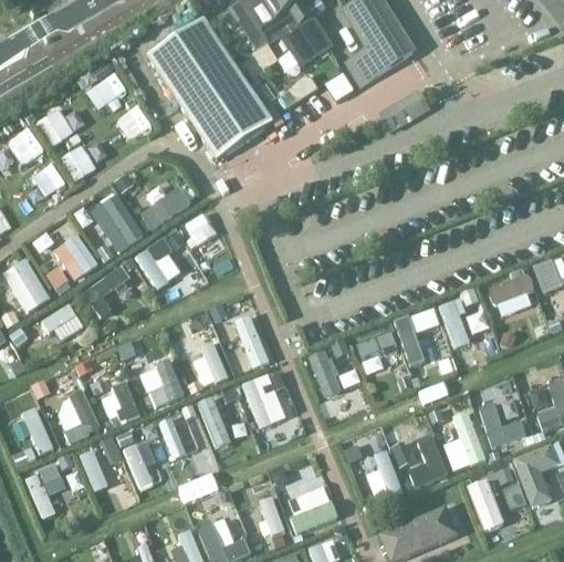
[(240,0),(222,12),(232,28),(241,22),(259,50),(270,42),(271,44),(282,37),(302,68),(334,45),(313,16),(303,0),(240,0)]
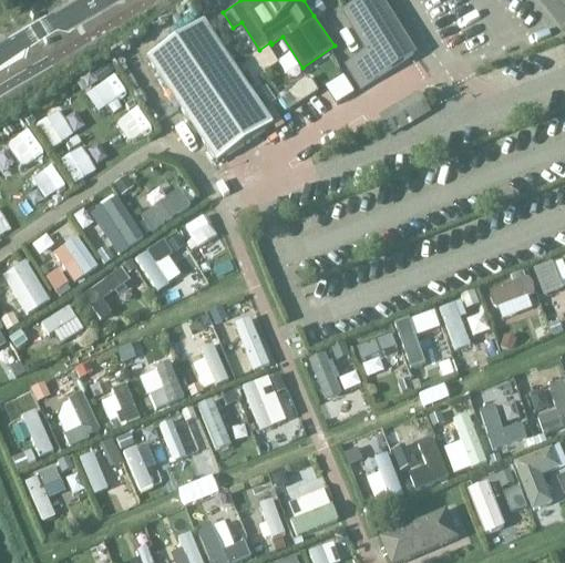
[(318,0),(309,6),(316,14),(327,7),(322,0),(318,0)]
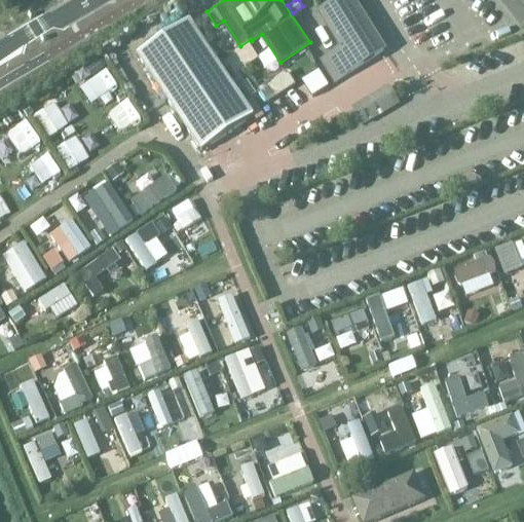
[(337,80),(386,49),(359,6),(354,8),(349,0),(337,0),(322,10),(344,45),(323,59),(337,80)]
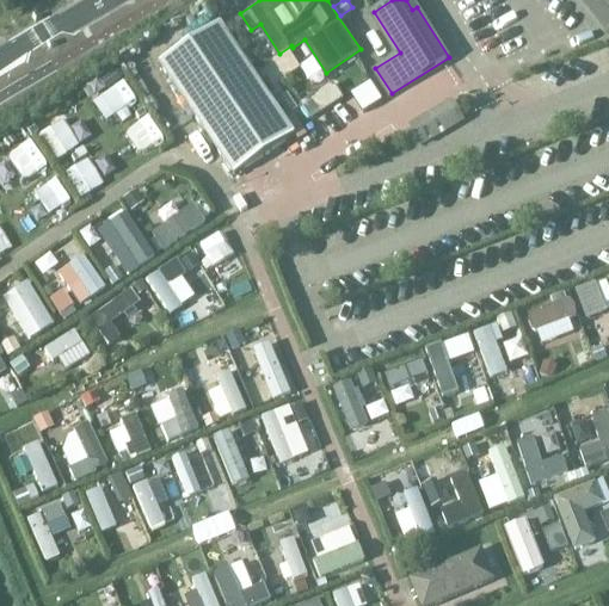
[(160,61),(235,172),(297,130),(222,19),(160,61)]
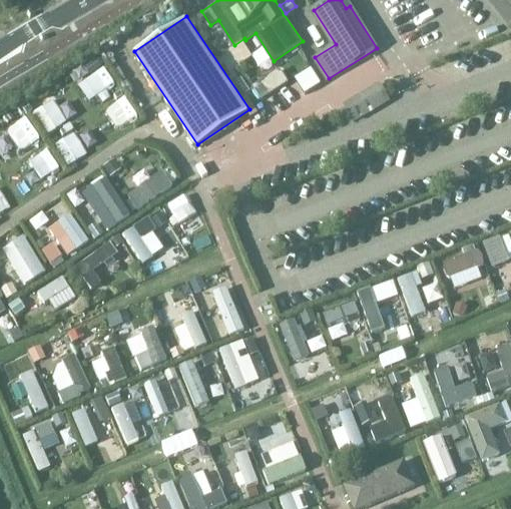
[(287,69),(306,58),(301,50),(282,61),(287,69)]
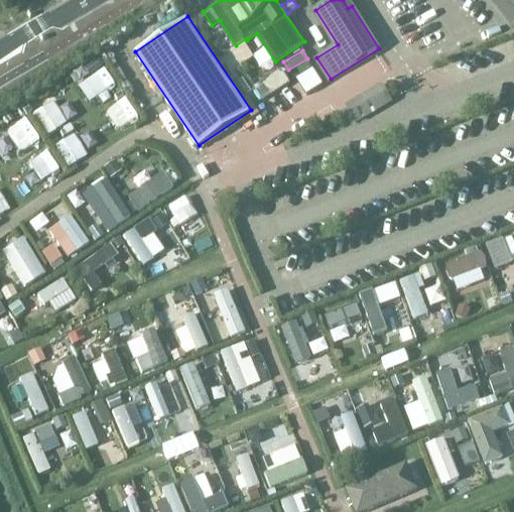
[(89,83),(96,97),(114,89),(108,75),(89,83)]
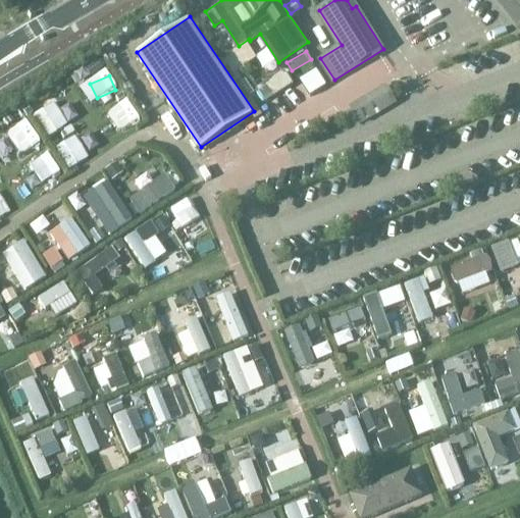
[(271,78),(258,87),(266,100),(280,91),(271,78)]
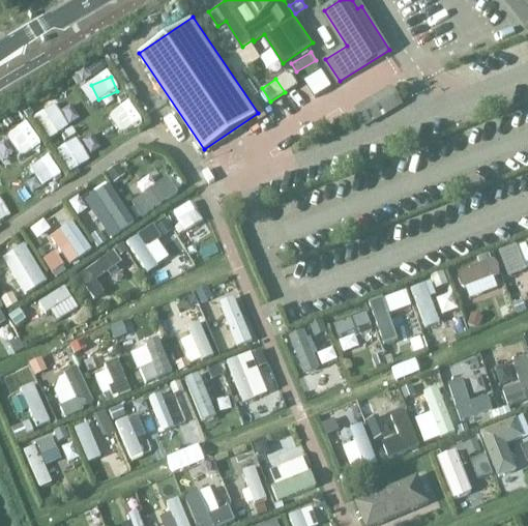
[(363,116),(365,120),(401,99),(392,85),(357,106),(363,116)]
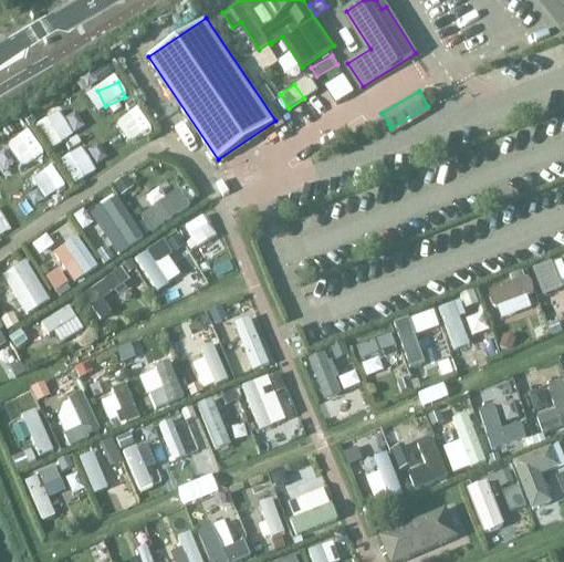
[(69,93),(59,99),(63,106),(73,101),(69,93)]
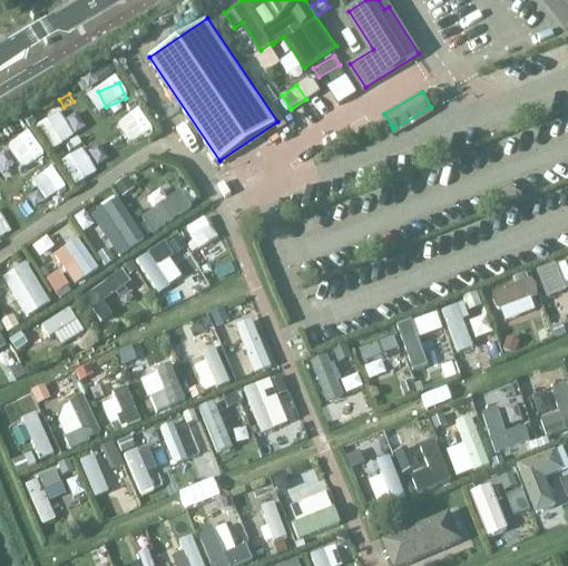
[(127,139),(142,129),(128,110),(114,120),(127,139)]
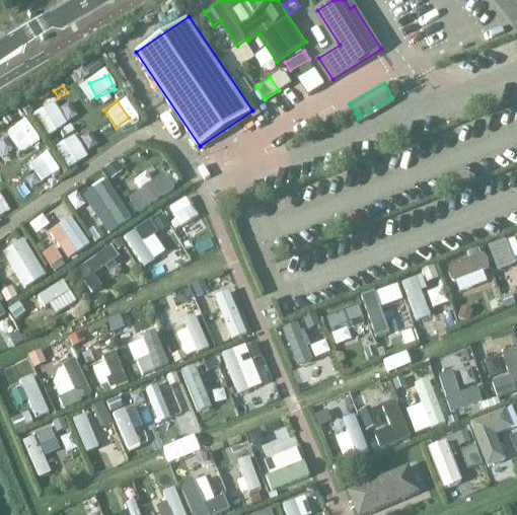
[(55,108),(35,121),(45,135),(64,122),(55,108)]
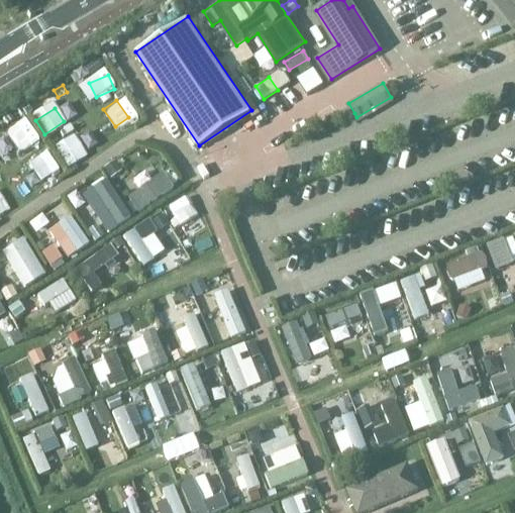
[(24,109),(17,113),(20,117),(27,113),(24,109)]
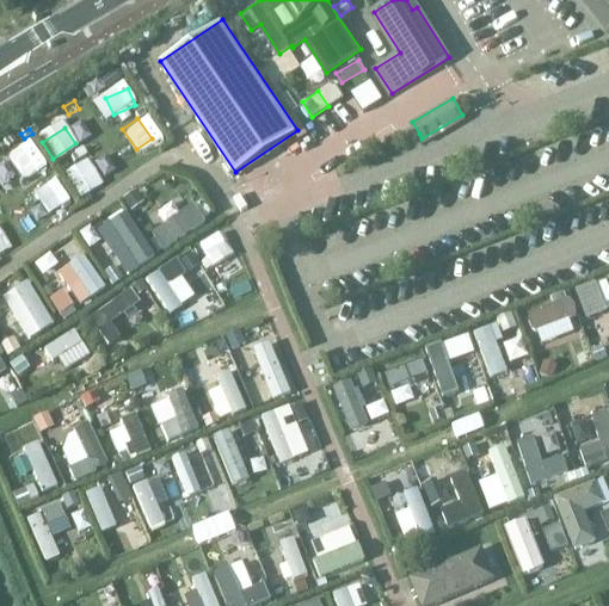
[(11,131),(4,136),(10,143),(16,138),(11,131)]
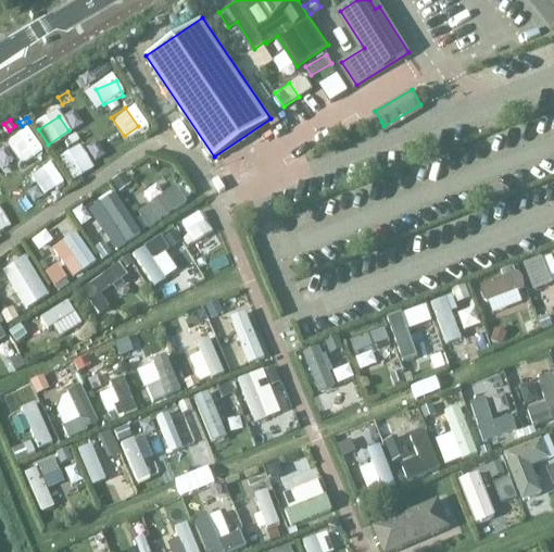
[(75,141),(54,155),(70,178),(90,164),(75,141)]
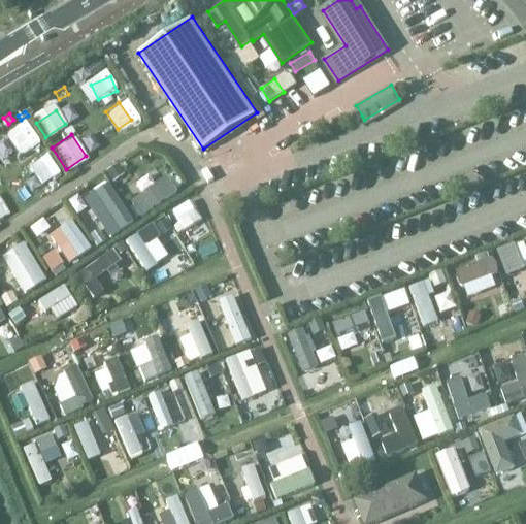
[(113,179),(124,173),(118,163),(107,169),(113,179)]
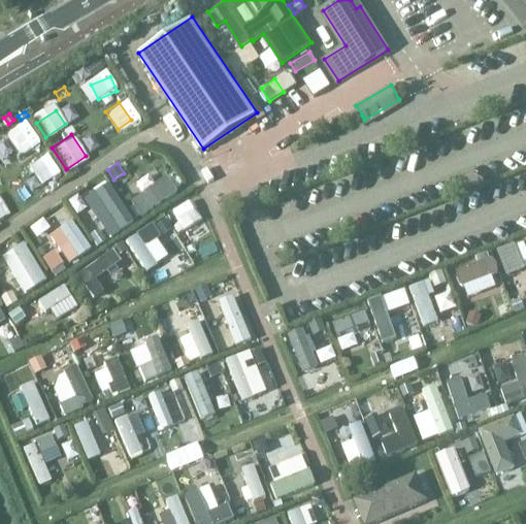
[(136,220),(175,191),(164,175),(125,204),(136,220)]
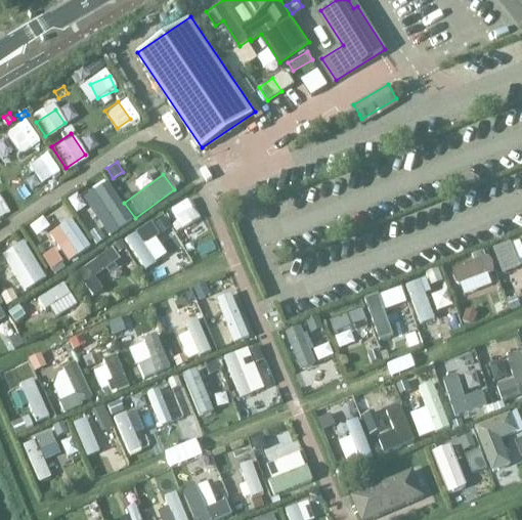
[(102,203),(90,212),(107,234),(130,217),(102,181),(91,189),(102,203)]
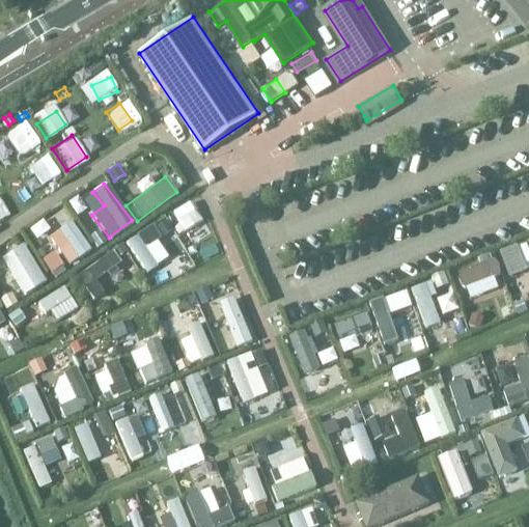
[(166,207),(175,226),(201,213),(192,194),(166,207)]
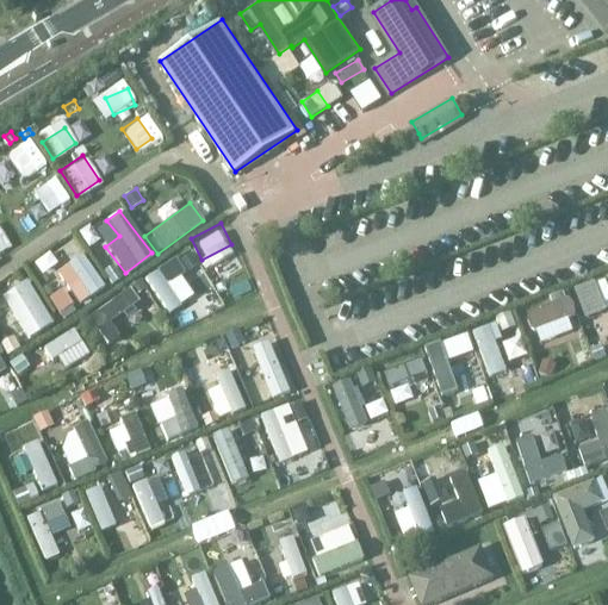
[(199,262),(192,250),(178,259),(185,270),(199,262)]
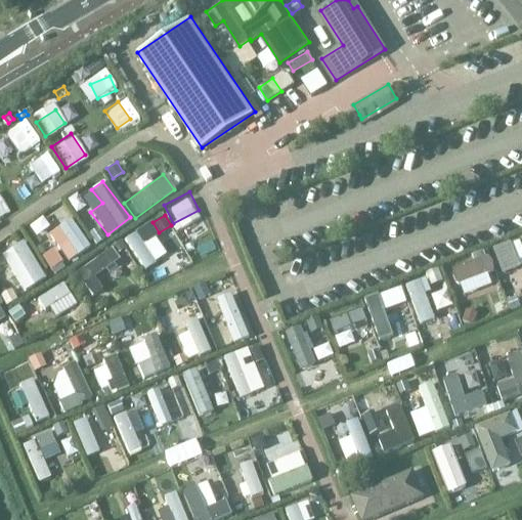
[(74,254),(87,246),(67,216),(54,225),(74,254)]
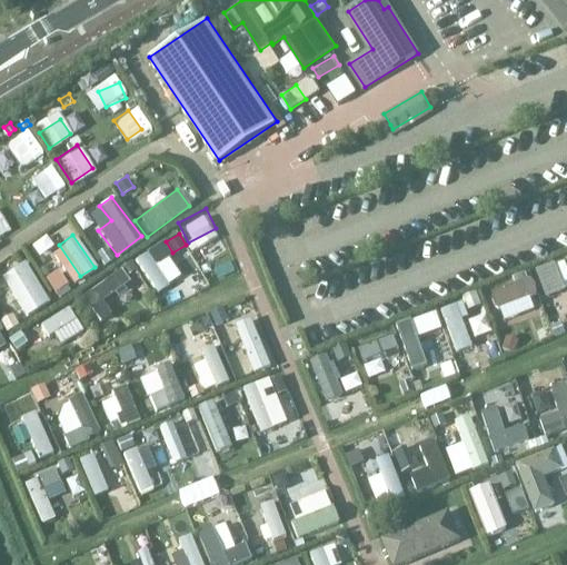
[(98,253),(106,264),(113,258),(106,247),(98,253)]
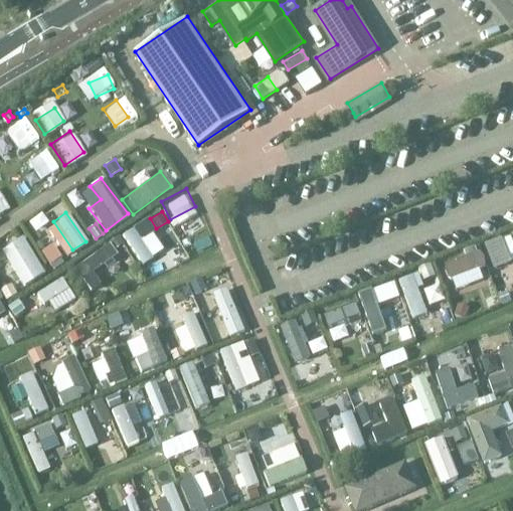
[(19,235),(0,246),(0,252),(20,287),(42,273),(19,235)]
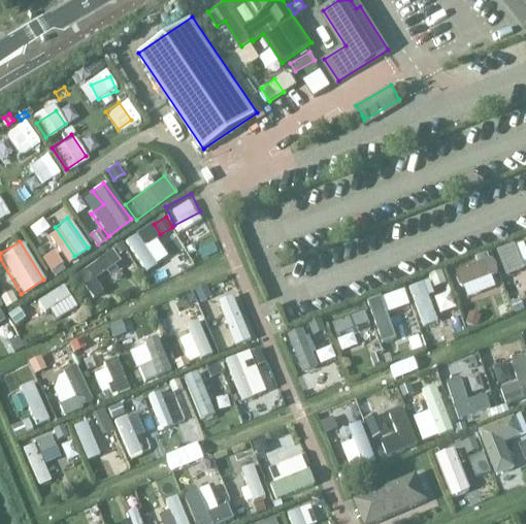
[(125,249),(120,241),(112,246),(118,254),(125,249)]
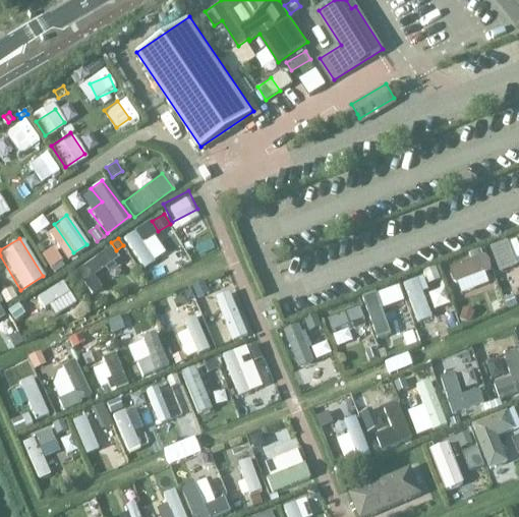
[(52,266),(63,259),(55,246),(44,254),(52,266)]
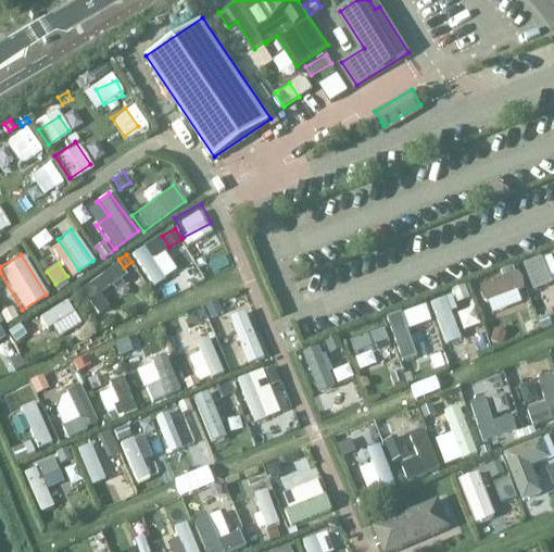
[(82,281),(88,298),(125,281),(117,265),(82,281)]
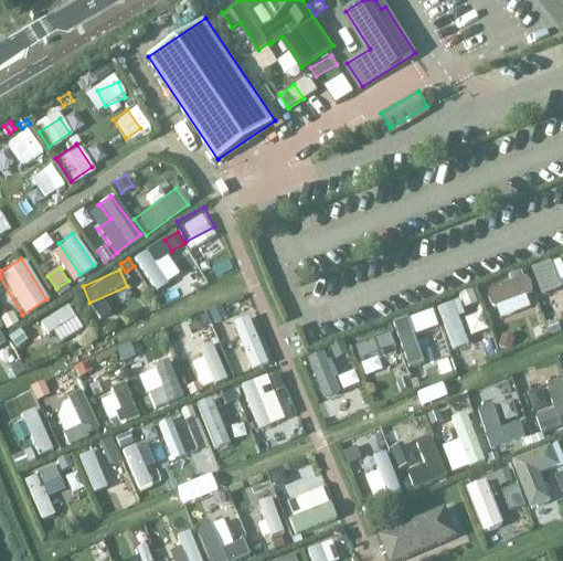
[(489,278),(488,315),(509,316),(509,298),(529,299),(529,279),(489,278)]
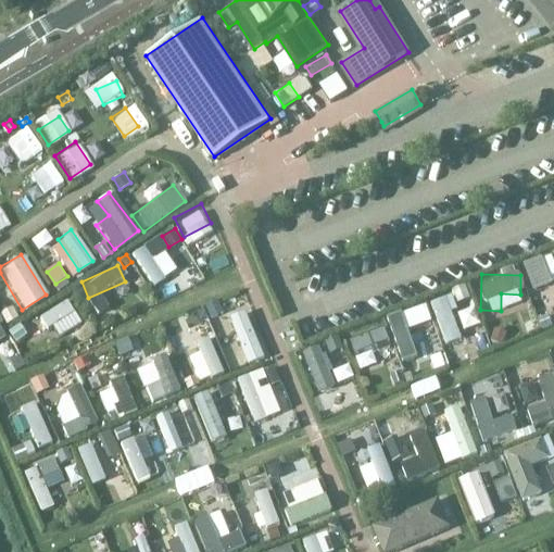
[(466,283),(452,288),(456,300),(470,296),(466,283)]
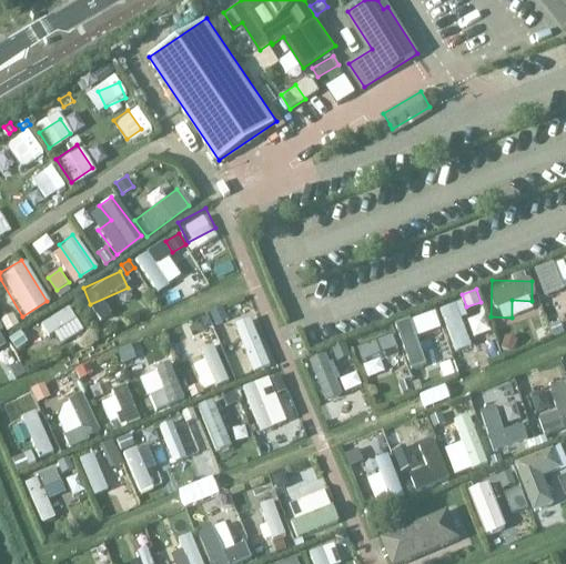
[(437,303),(456,354),(474,348),(454,296),(437,303)]
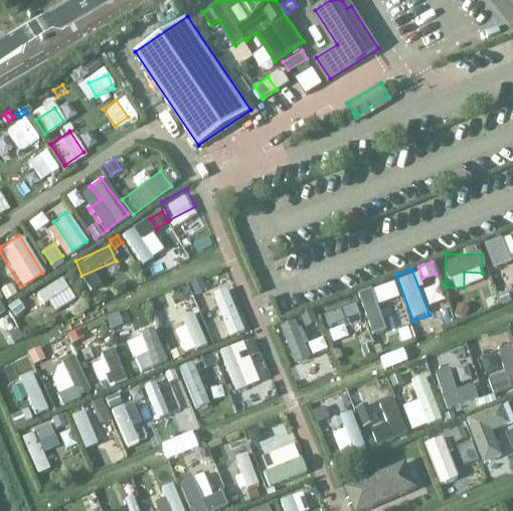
[(32,312),(66,290),(58,277),(23,299),(32,312)]
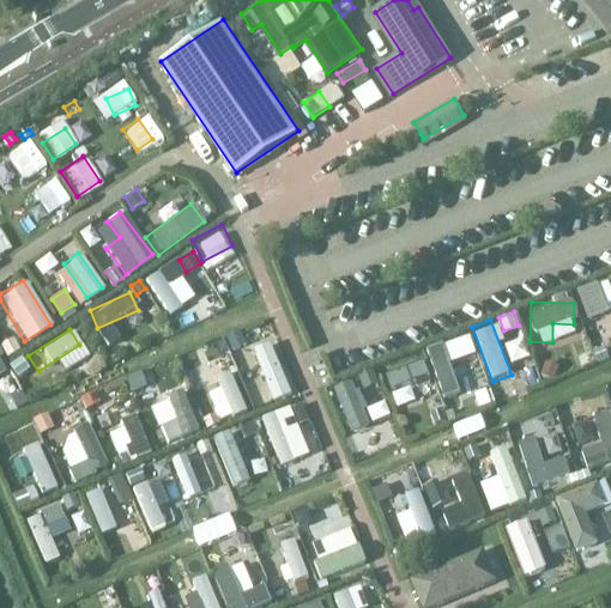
[(248,342),(242,329),(229,334),(235,347),(248,342)]
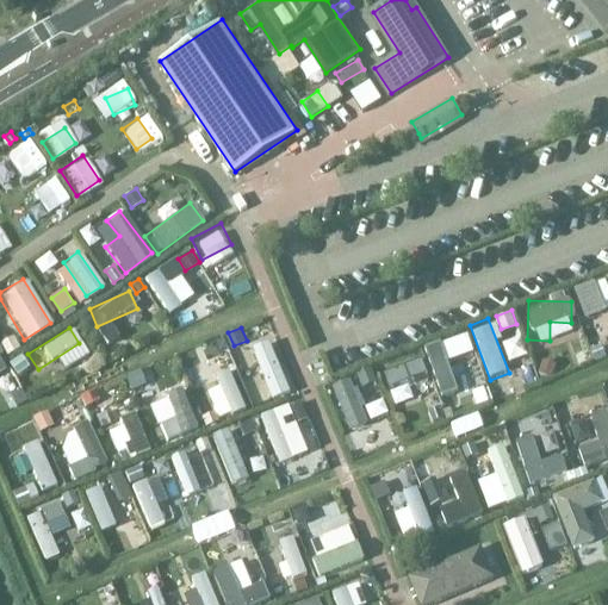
[(8,354),(22,347),(14,336),(2,343),(8,354)]
